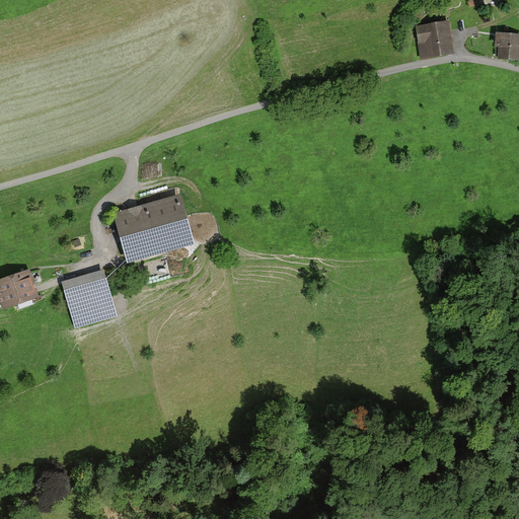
[(447,23),(419,27),(424,56),(451,52),(447,23)]
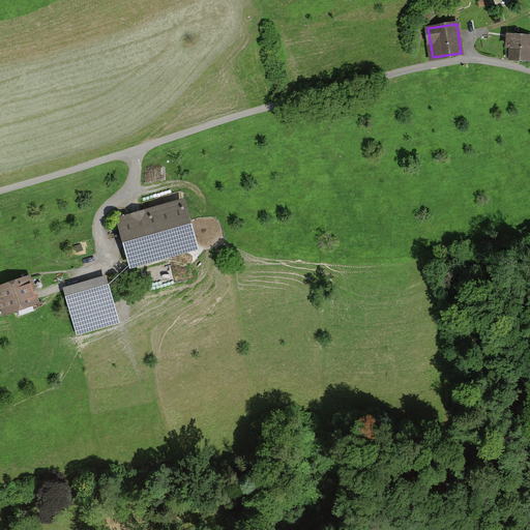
[(529,37),(529,36),(508,36),(507,47),(510,47),(510,58),(529,59),(529,37)]
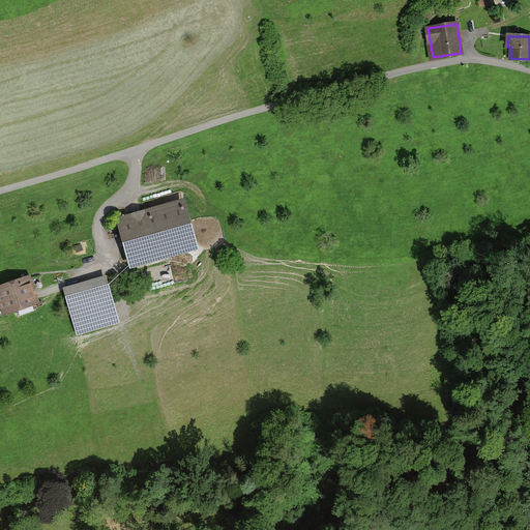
[(115,219),(129,271),(200,252),(184,200),(115,219)]
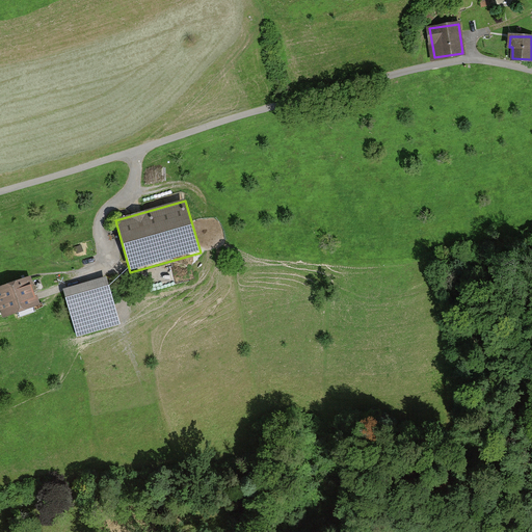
[(30,277),(0,287),(0,311),(3,319),(41,307),(30,277)]
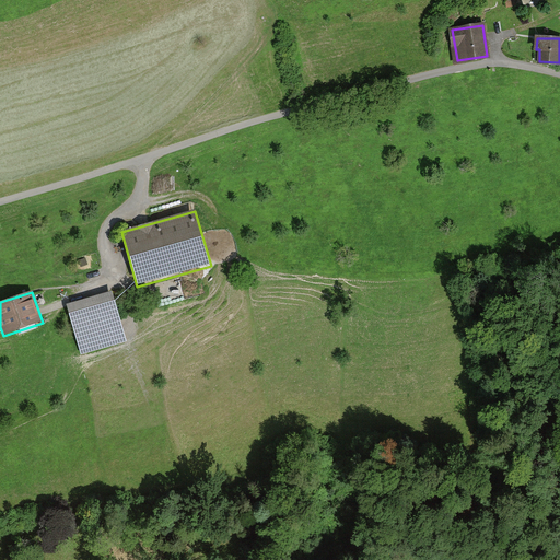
[(112,292),(66,305),(69,315),(81,356),(127,342),(115,302),(112,292)]
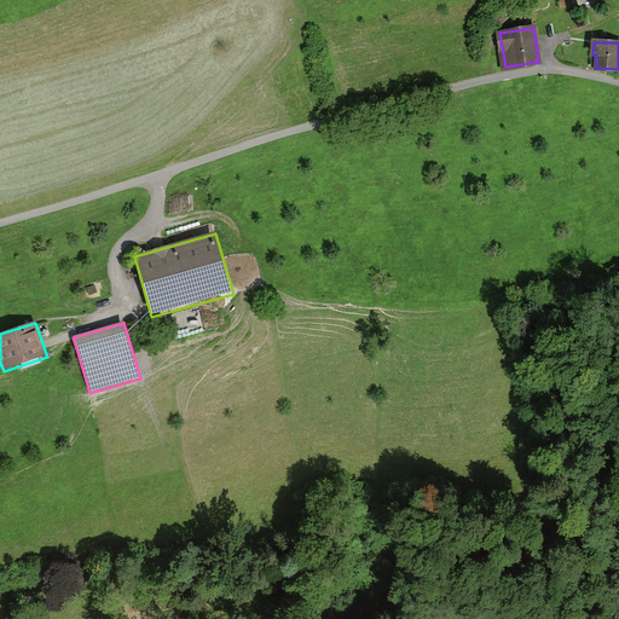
All buildings are outlined.
